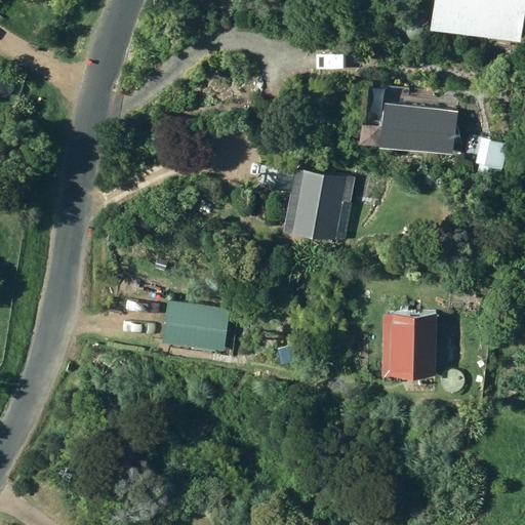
[(524,0),(435,0),(432,18),(523,38),(524,26),(524,0)]
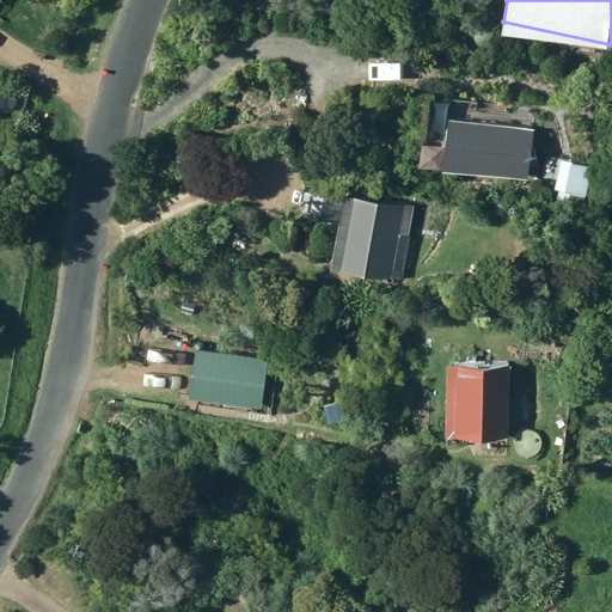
[(534,133),(452,123),(446,172),(528,183),(534,133)]
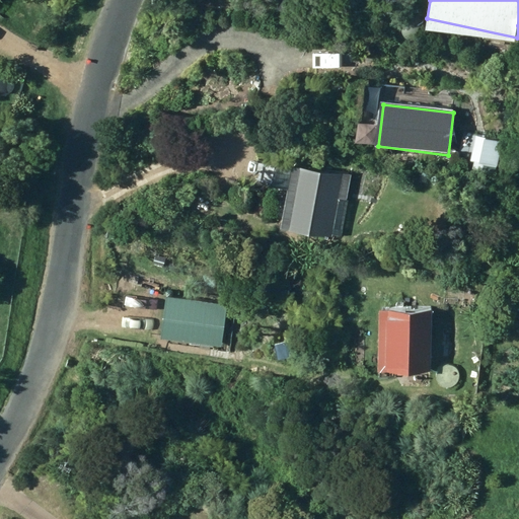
[(484,141),(479,165),(498,168),(502,144),(484,141)]
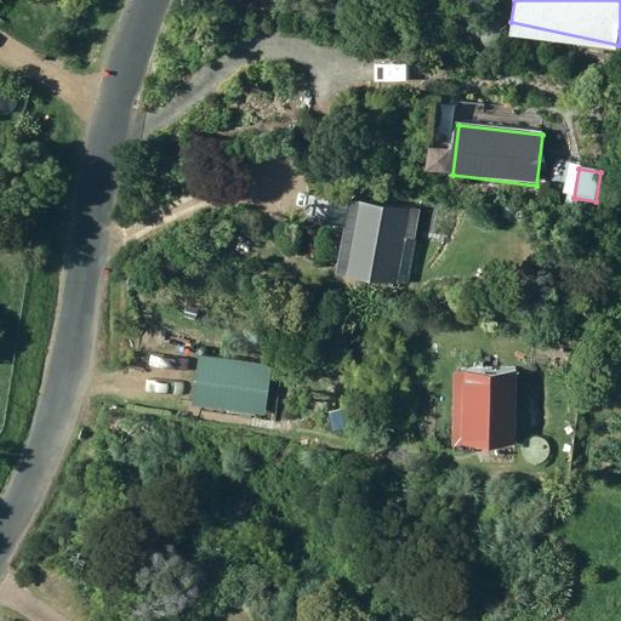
[(349,201),(336,277),(399,288),(408,240),(415,241),(420,215),(349,201)]
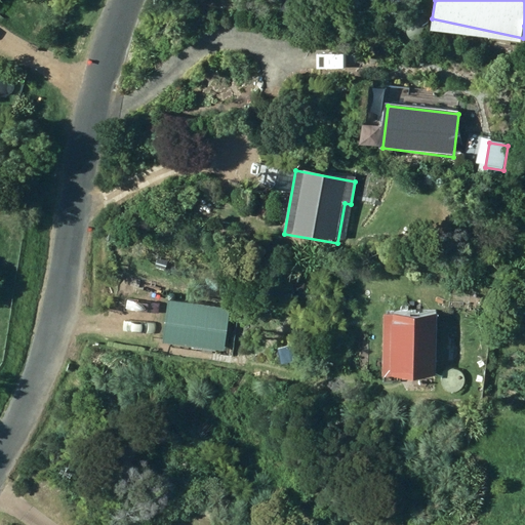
[(229,310),(169,303),(164,346),(224,353),(229,310)]
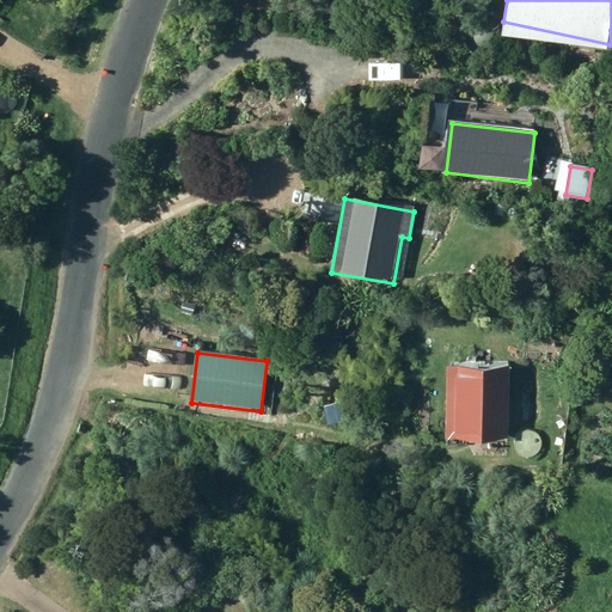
[(447,369),(447,441),(509,441),(509,369),(447,369)]
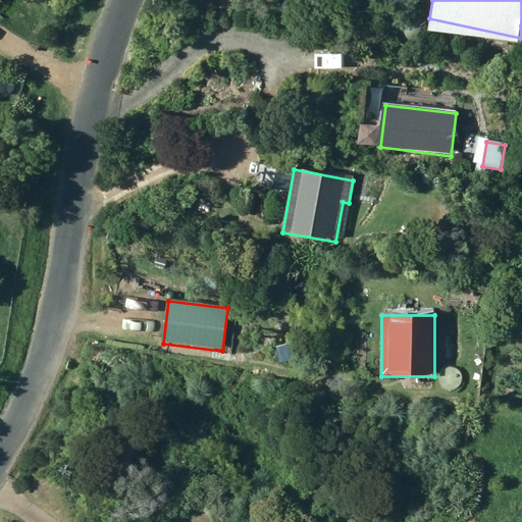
[(254,364),(294,366),(296,340),(256,336),(254,364)]
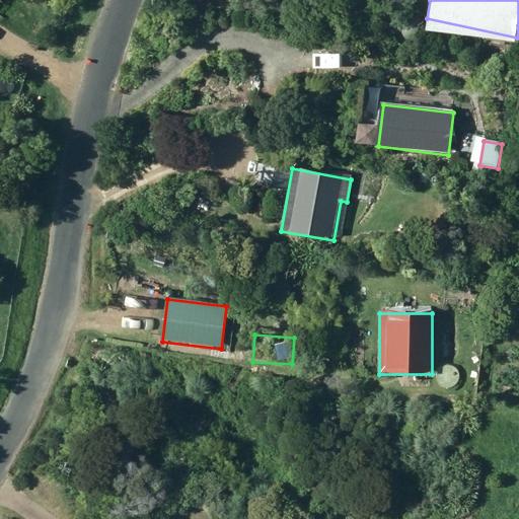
All buildings are outlined.
